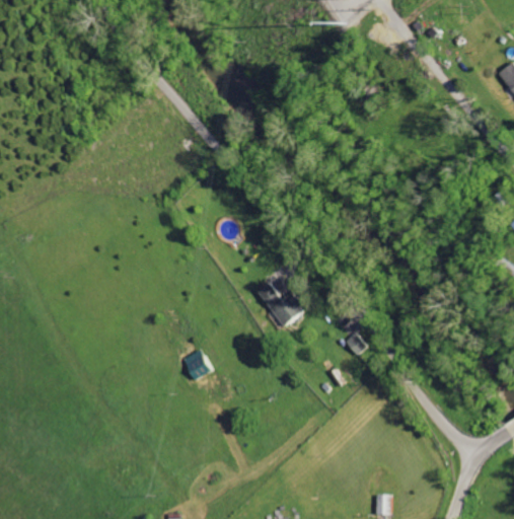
[(499,72),(513,92),(513,63),(513,62),(499,72)]
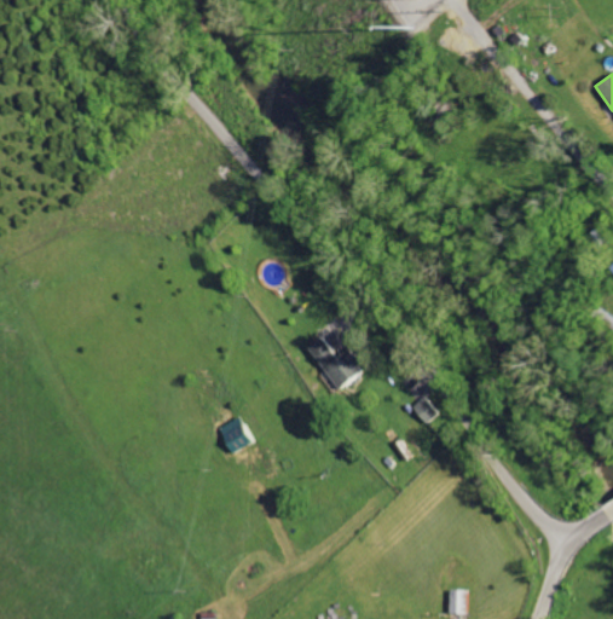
[(304,345),(337,389),(360,371),(356,365),(360,360),(348,343),(333,356),(317,335),(304,345)]
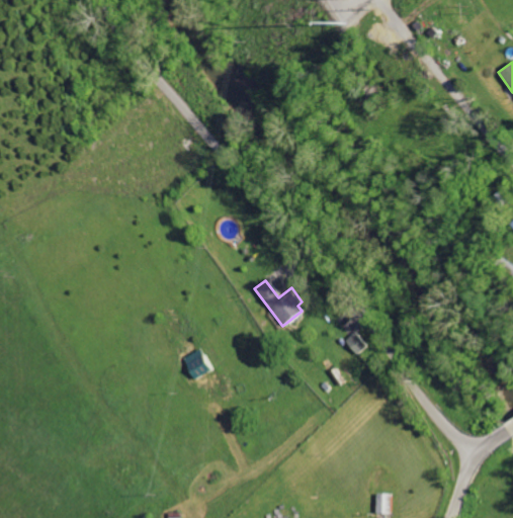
[(365,346),(353,333),(343,342),(355,355),(365,346)]
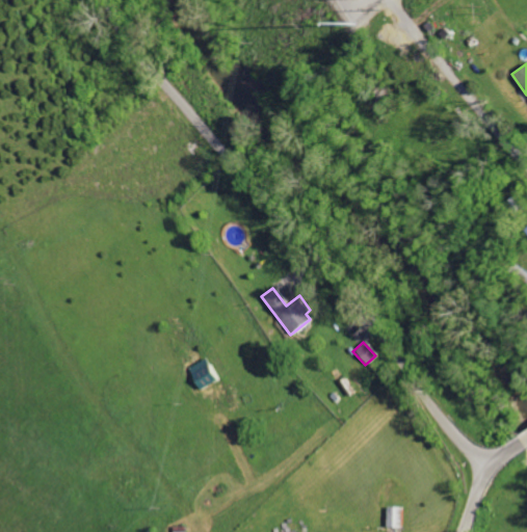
[(214,380),(204,358),(182,368),(192,390),(214,380)]
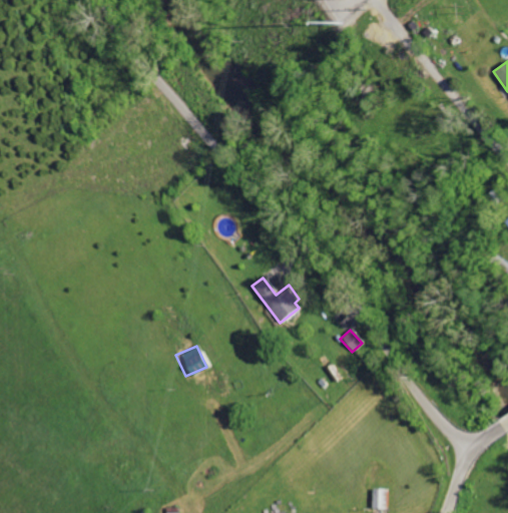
[(386,510),(386,490),(371,489),(370,509),(386,510)]
